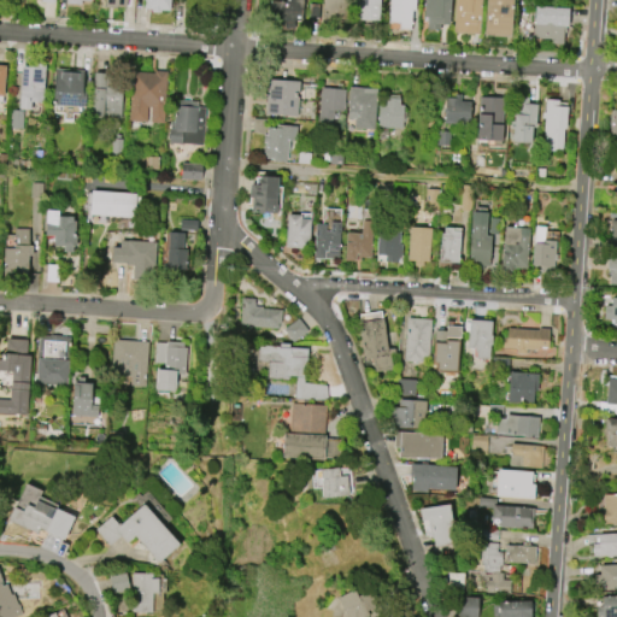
[(169,0),(169,11),(160,11),(160,13),(151,12),(151,10),(144,10),(144,0),(169,0)]
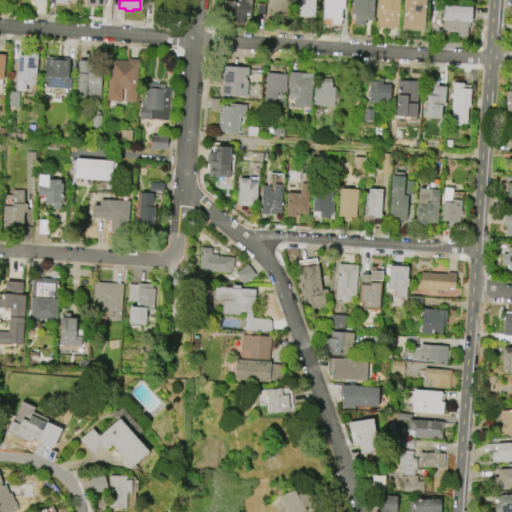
[(251,0),(250,18),(244,18),(243,23),(226,22),(227,12),(223,12),(223,1),(236,2),(236,0),(251,0)]
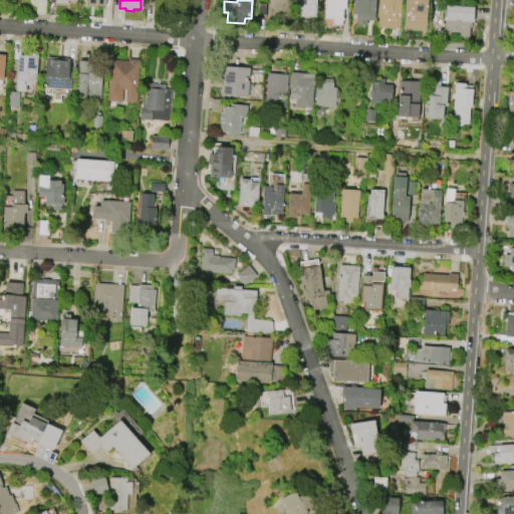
[(289,0),(289,20),(279,19),(279,22),(267,21),(268,0),(289,0)]
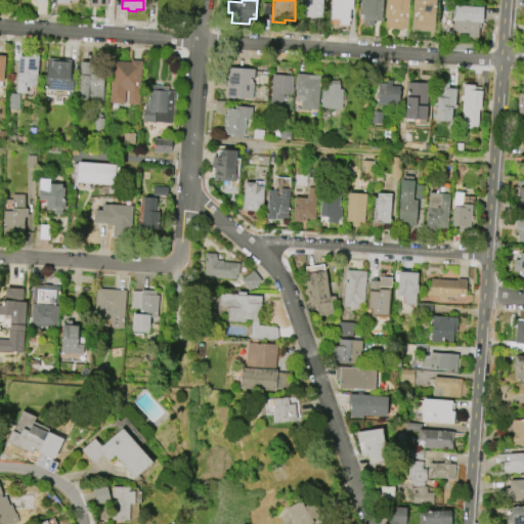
[(321,0),(321,17),(300,16),(300,1),(304,1),(304,0),(321,0)]
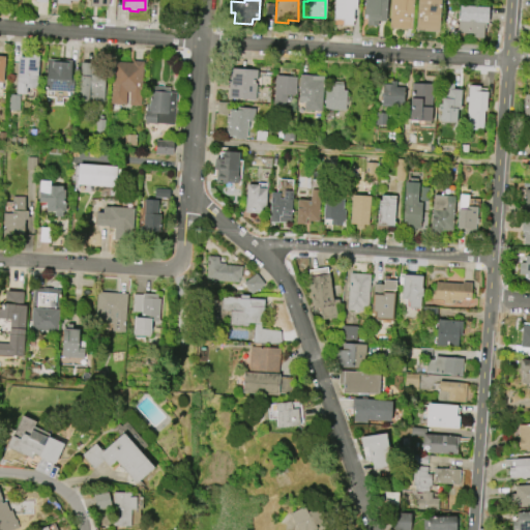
[(333,26),(334,0),(356,0),(356,9),(353,9),(352,27),(333,26)]
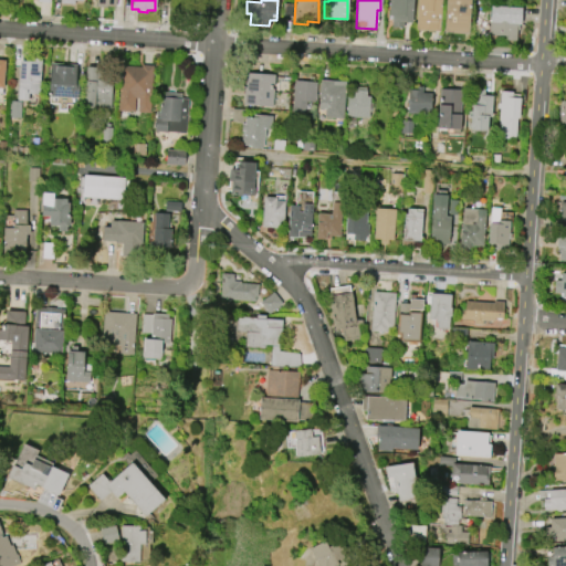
[(412,0),(411,22),(401,22),(401,28),(390,28),(390,16),(388,16),(388,0),(412,0)]
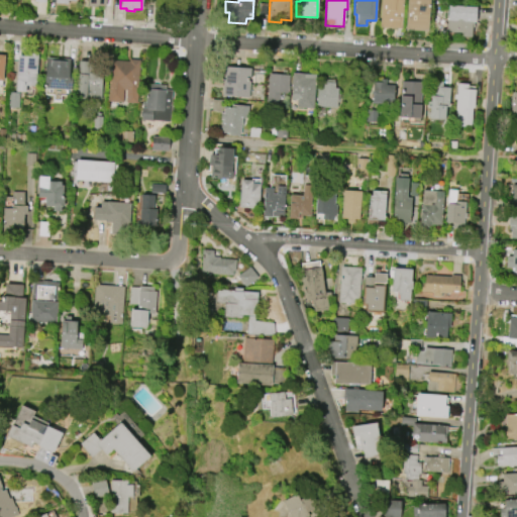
[(402,0),(402,28),(380,27),(381,0),(402,0)]
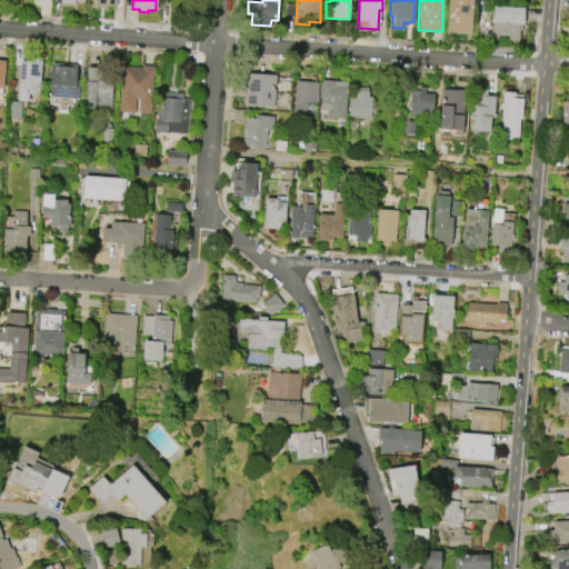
[(472,0),(470,35),(446,32),(448,0),(472,0)]
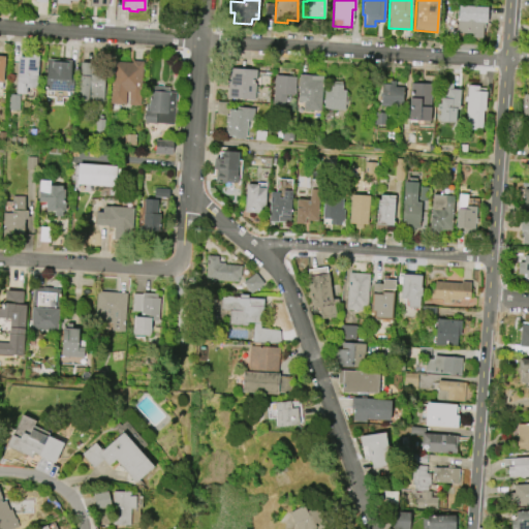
[(459,5),(488,7),(487,24),(483,23),(481,38),(472,37),(472,34),(457,33),(459,5)]
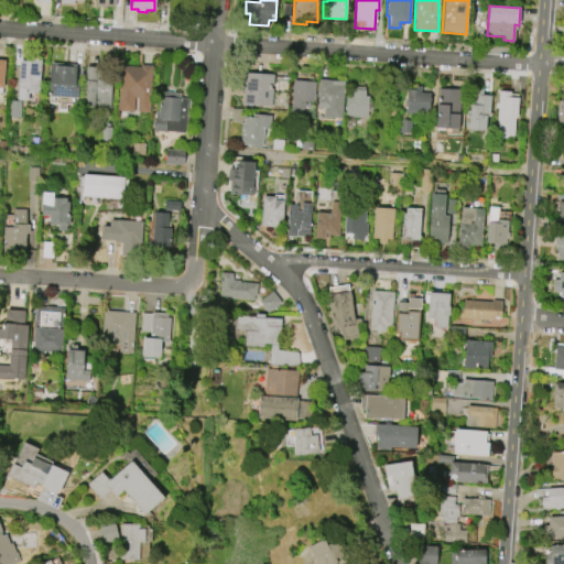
[(17,99),(19,61),(33,61),(33,57),(41,57),(39,95),(28,94),(28,100),(17,99)]
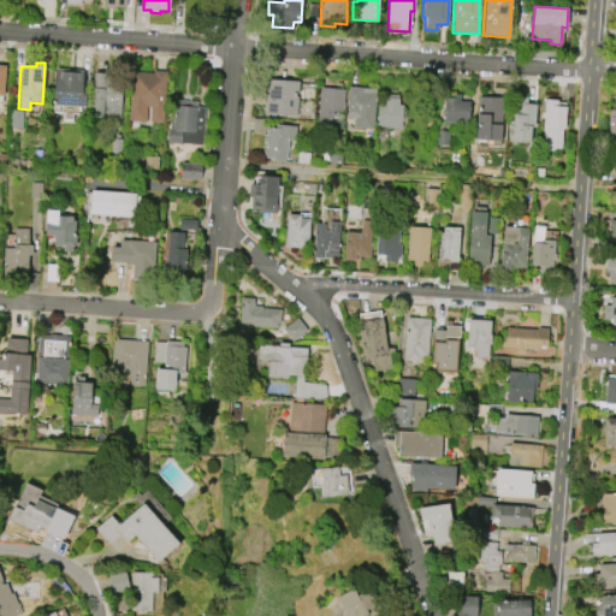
[(52,105),(54,69),(83,70),(82,88),(86,88),(84,106),(52,105)]
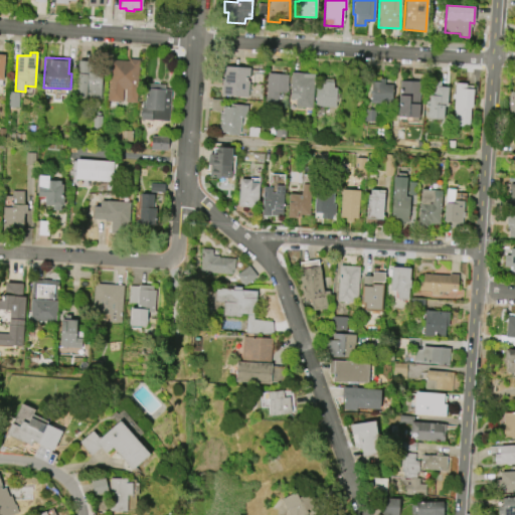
[(110,59),(128,61),(128,58),(139,59),(136,103),(125,102),(126,90),(123,90),(122,102),(108,101),(110,59)]
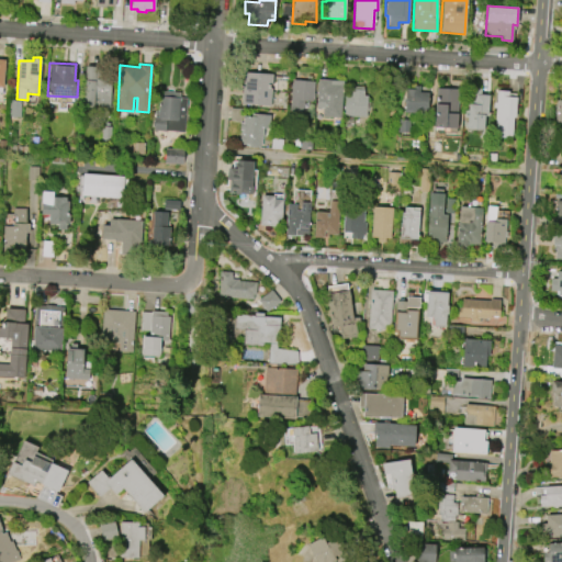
[(82,105),(85,66),(102,67),(102,74),(111,74),(109,108),(82,105)]
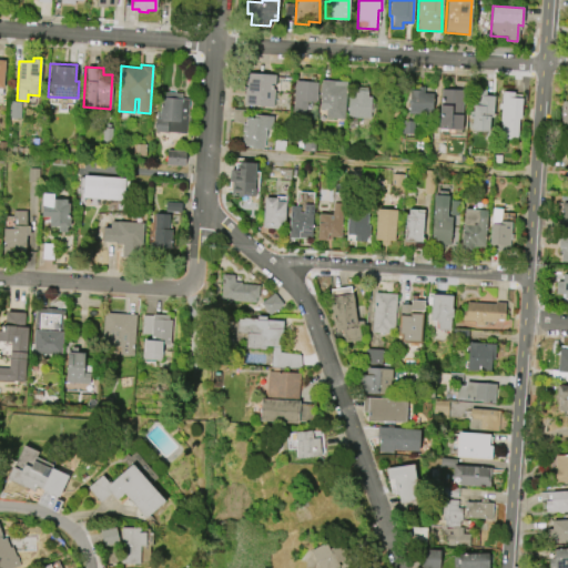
[(244,105),(246,73),(275,75),(273,108),(244,105)]
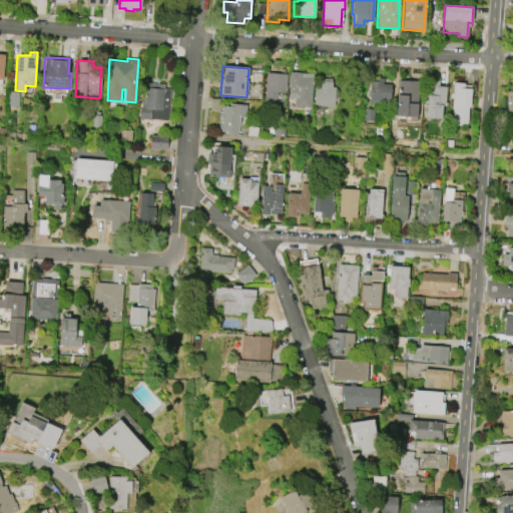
[(290,72),(313,74),(311,108),(293,107),(294,100),(289,100),(290,72)]
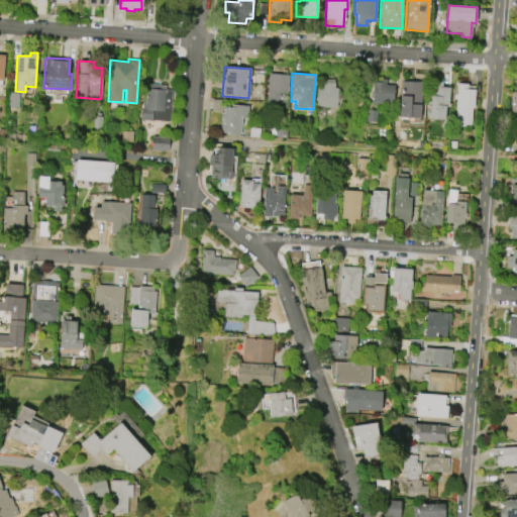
[(267,102),(269,74),(289,76),(288,86),(290,86),(289,93),(287,93),(287,94),(280,93),(279,103),(267,102)]
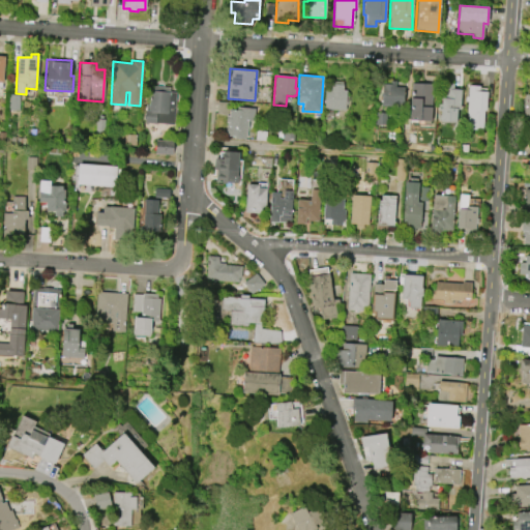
[(345,110),(324,109),(325,90),(329,91),(330,85),(331,85),(331,84),(332,84),(332,82),(342,82),(342,85),(343,85),(343,90),(346,90),(346,96),(348,96),(348,102),(345,102),(345,110)]
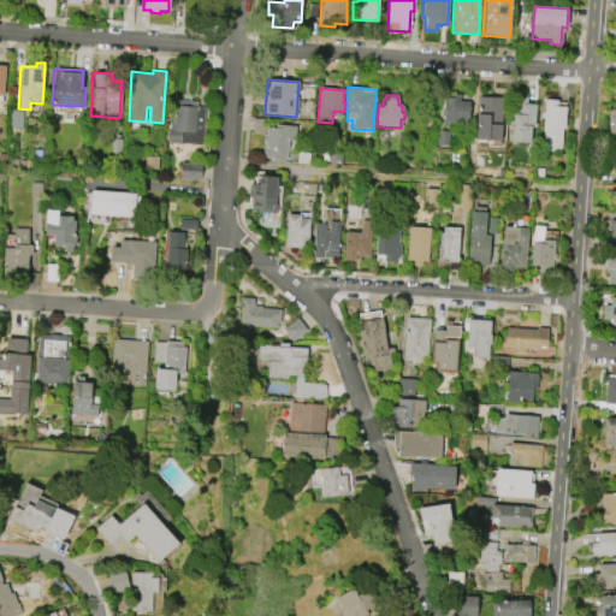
[(502,98),(501,141),(477,140),(478,113),(479,113),(480,96),(502,98)]
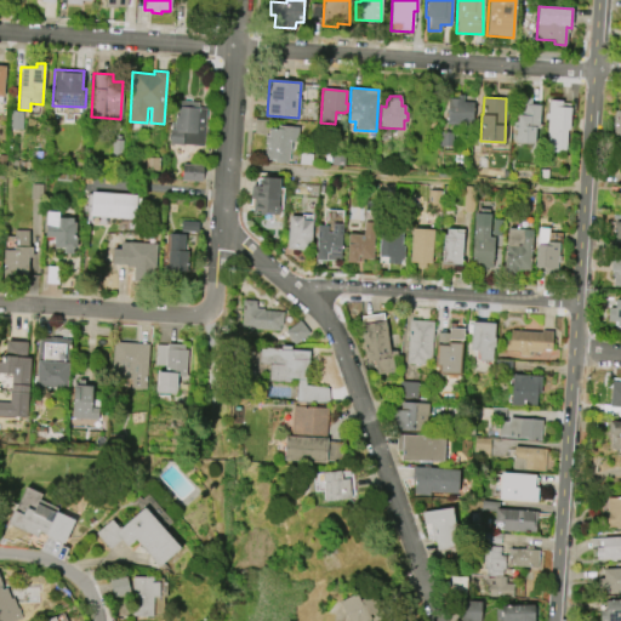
[(463,125),(446,125),(448,98),(465,98),(463,106),(476,107),(474,126),(471,126),(469,130),(463,130),(463,125)]
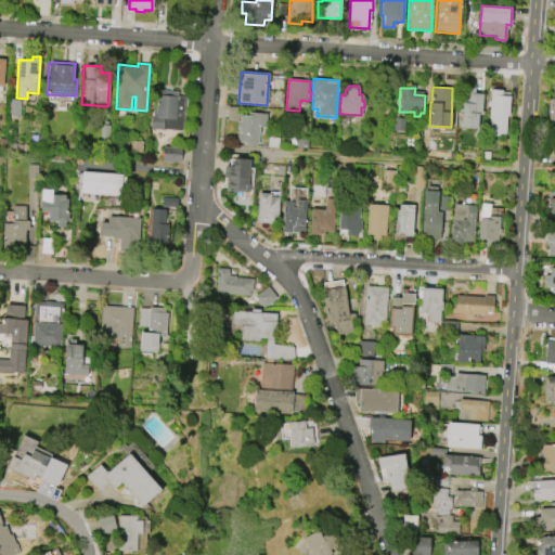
[(510,97),(508,115),(505,115),(504,137),(489,136),(490,118),(489,118),(489,107),(487,107),(487,101),(490,101),(490,89),(502,90),(502,92),(508,93),(507,97),(510,97)]
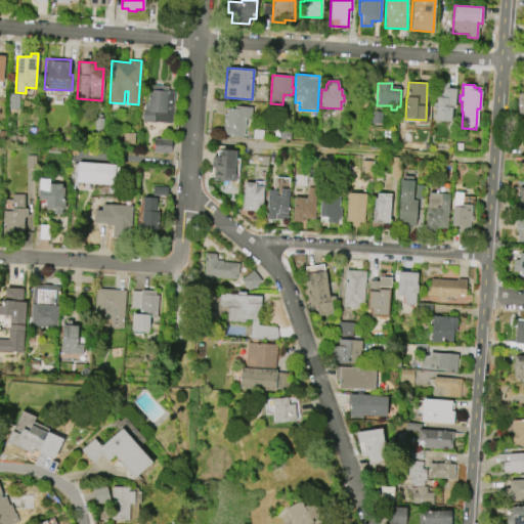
[(148,85),(168,86),(168,91),(173,91),(172,124),(142,123),(143,102),(147,102),(148,85)]
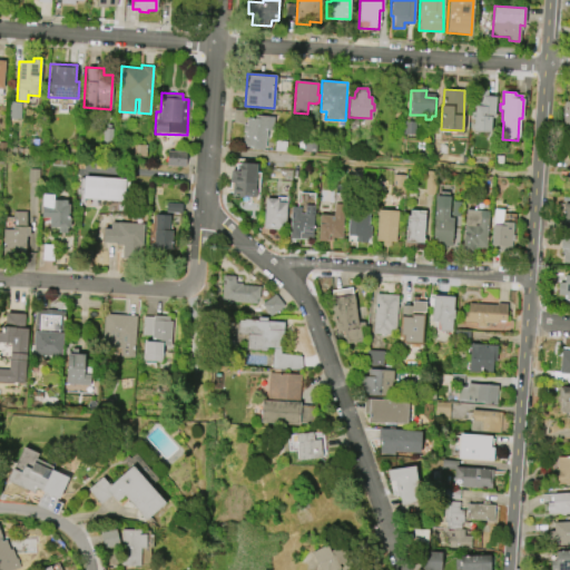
[(477,96),(495,96),(494,118),(490,118),(490,133),(473,131),(474,106),(477,106),(477,96)]
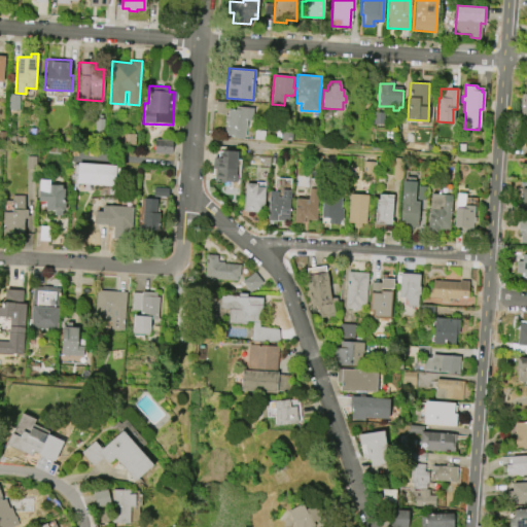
[(8,109),(9,94),(20,95),(19,110),(8,109)]
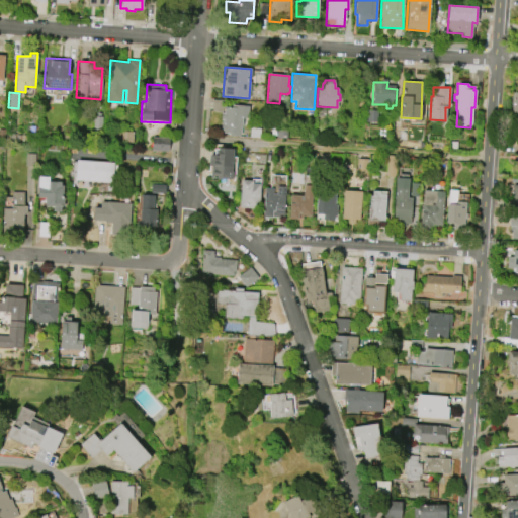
[(232,104),(249,106),(248,118),(242,118),(241,135),(238,135),(237,137),(228,136),(229,133),(220,132),(221,121),(223,121),(223,119),(221,119),(221,112),(225,112),(225,106),(232,106),(232,104)]
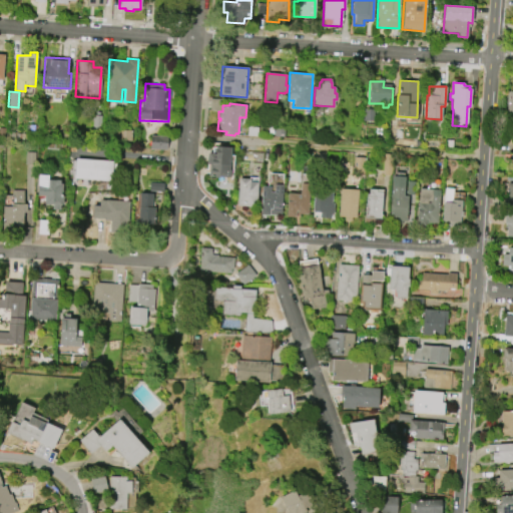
[(363,121),(363,108),(374,109),(374,121),(363,121)]
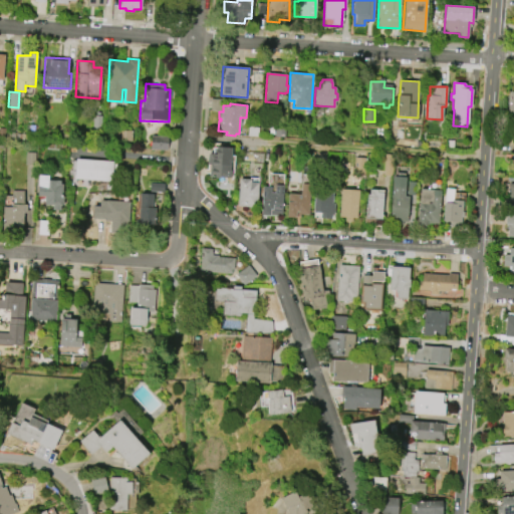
[(150,136),(167,136),(167,150),(150,150),(150,136)]
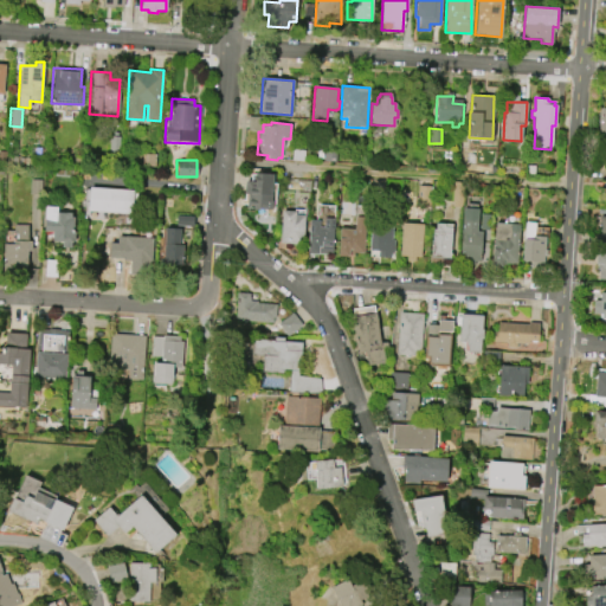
[(272,174),(270,210),(246,208),(246,194),(244,194),(244,181),(255,182),(256,173),(272,174)]
